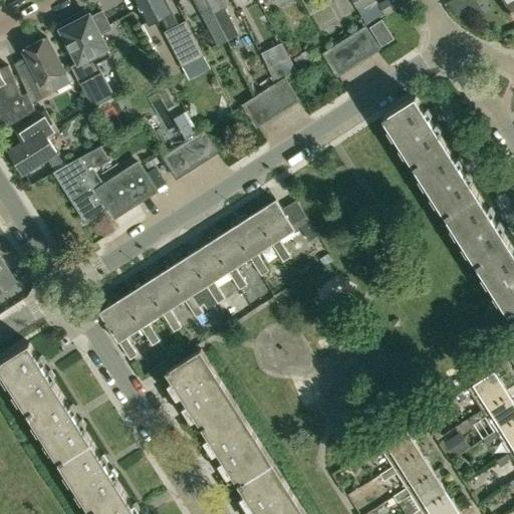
[(179,25),(166,0),(137,0),(149,22),(161,16),(169,30),(165,32),(182,64),(203,53),(186,21),(179,25)]
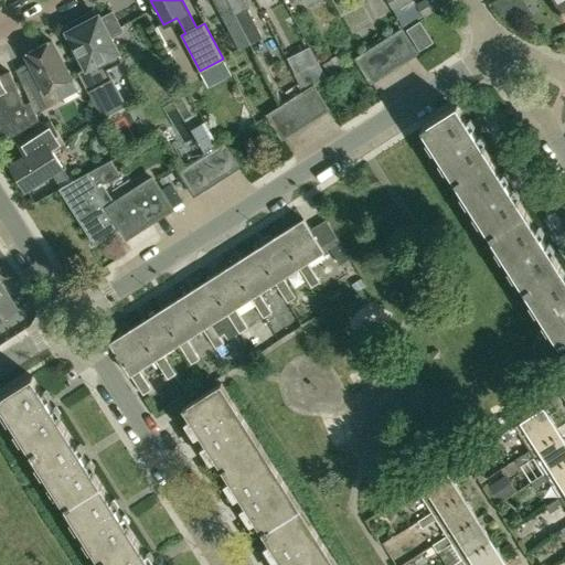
[(227,0),(214,0),(237,44),(248,39),(227,0)]
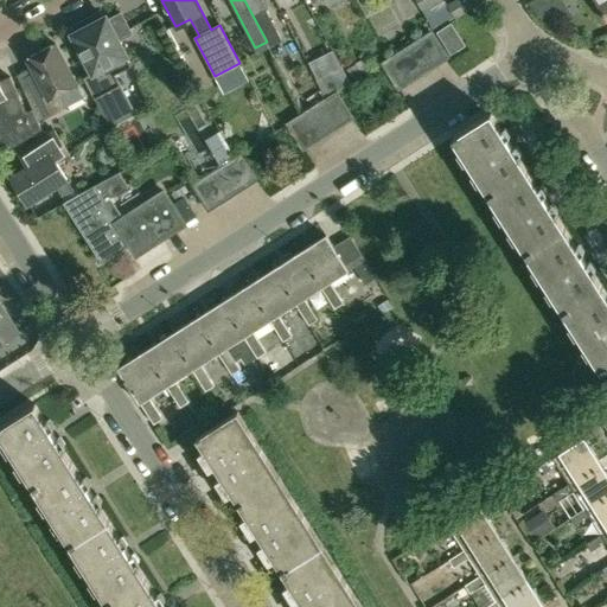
[(244,0),(267,42),(278,36),(257,0),(244,0)]
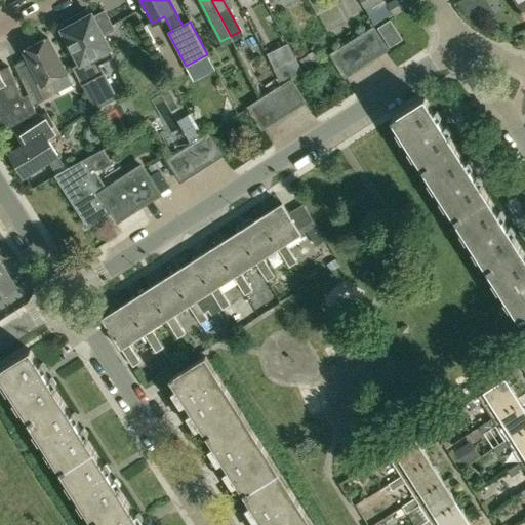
[(330,8),(326,0),(316,0),(312,2),(318,14),(330,8)]
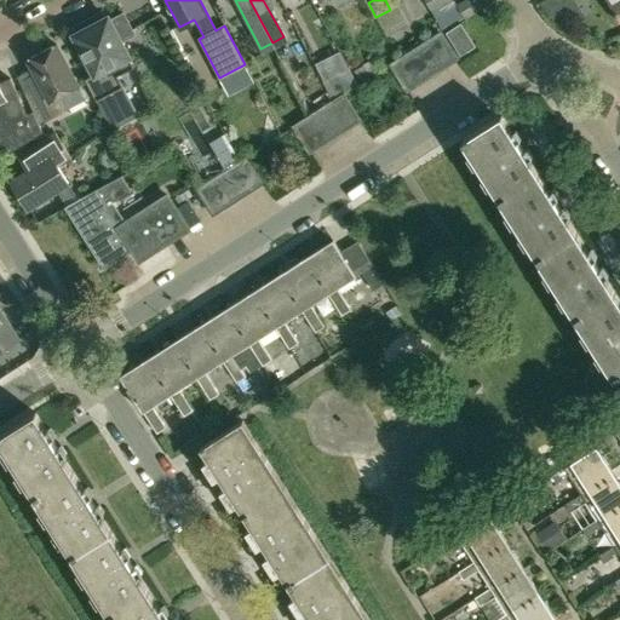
[(443,0),(436,4),(430,7),(435,18),(458,6),(457,5),(454,0),(443,0)]
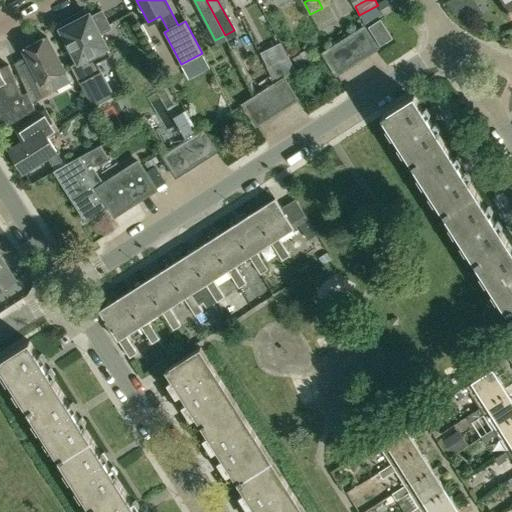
[(383,0),(382,1),(377,4),(378,5),(379,7),(377,7),(381,13),(382,13),(384,16),(391,11),(399,6),(395,0),(383,0)]
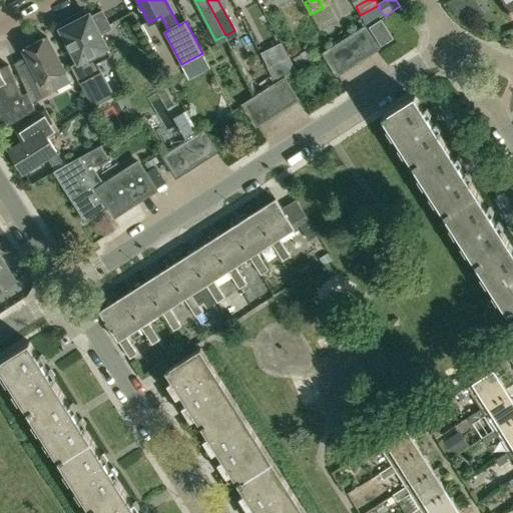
[(450,0),(447,2),(469,24),(473,21),(471,18),(477,14),(468,0),(450,0)]
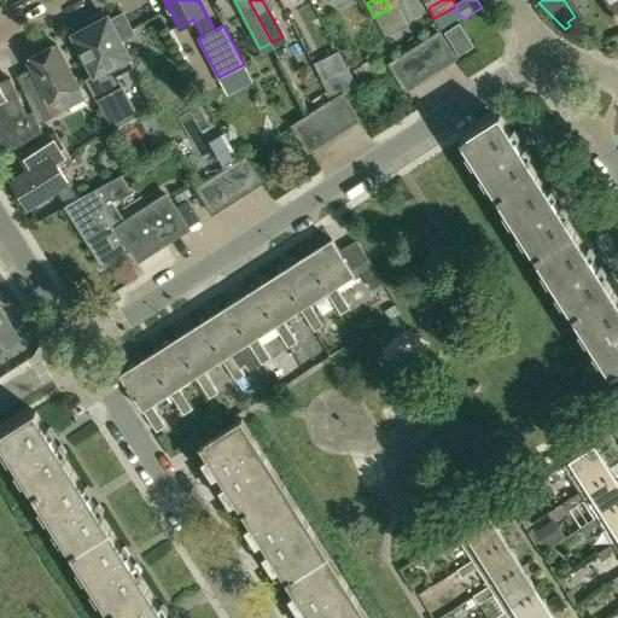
[(617,0),(606,0),(617,18),(617,0)]
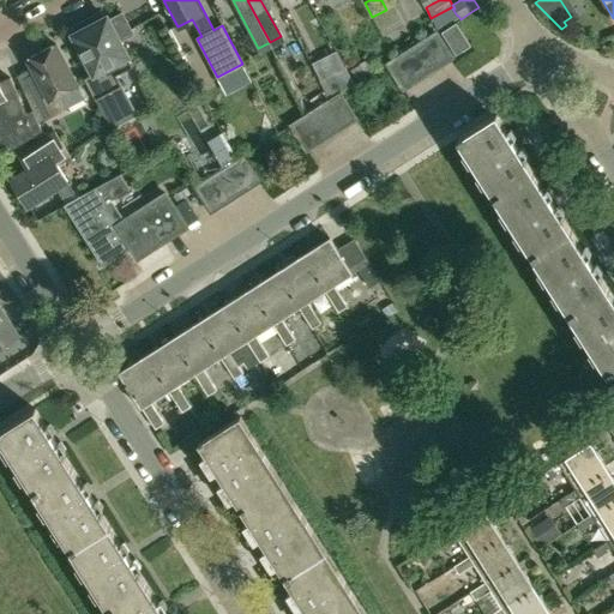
[(108,19),(106,16),(103,17),(100,10),(72,24),(76,31),(73,32),(94,71),(84,76),(110,126),(137,113),(115,73),(131,65),(127,56),(120,42),(131,36),(120,13),(108,19)]
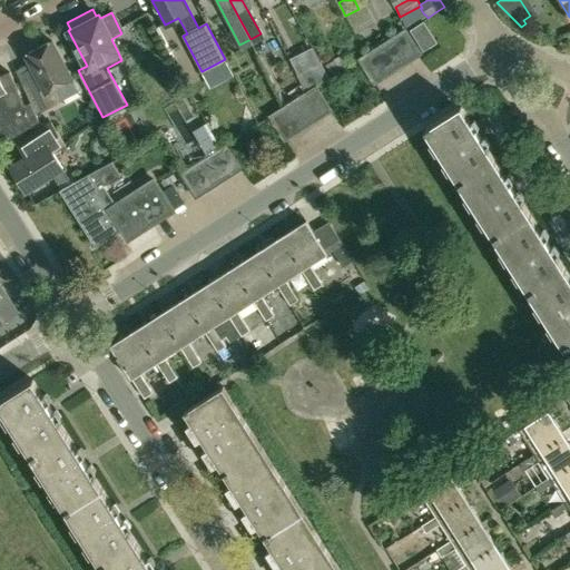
[(410,29),(423,50),(436,42),(424,21),(410,29)]
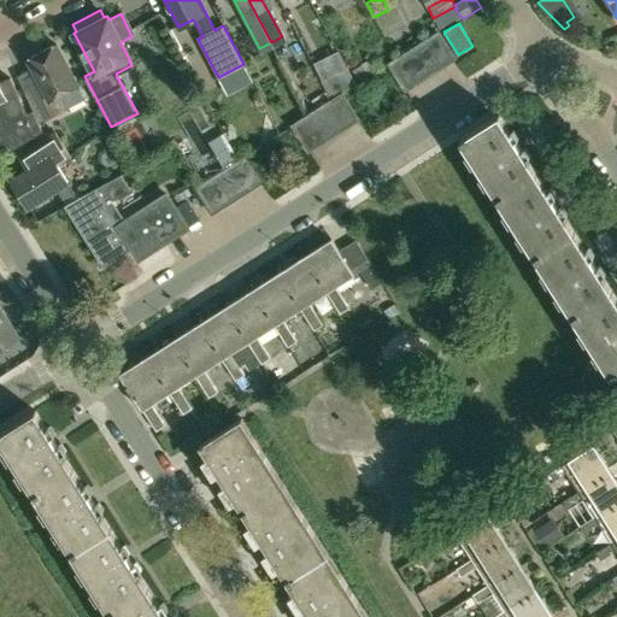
[(439,33),(427,41),(442,65),(454,57),(439,33)]
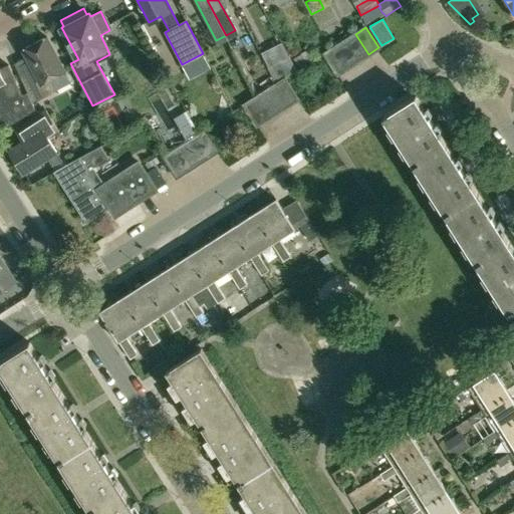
[(355,34),(345,40),(358,60),(368,54),(355,34)]
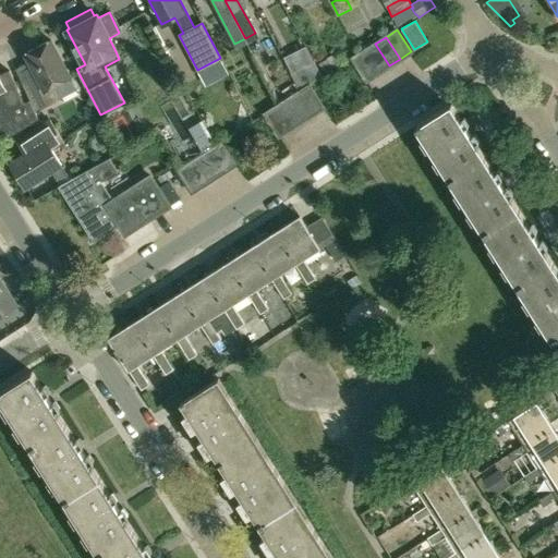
[(71,77),(61,59),(51,39),(25,52),(38,77),(22,86),(28,99),(35,112),(59,99),(53,87),(71,77)]
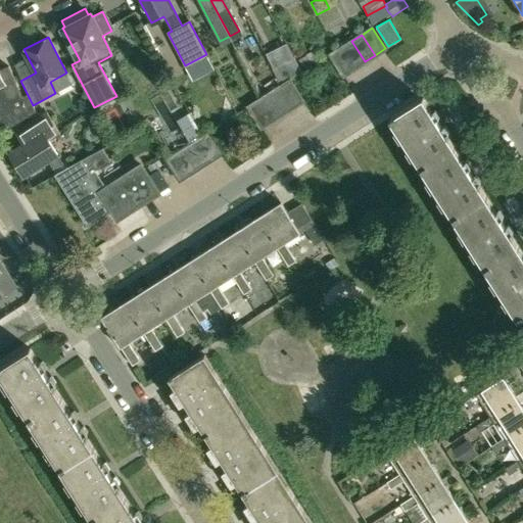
[(351,41),(341,48),(354,68),(365,61),(351,41)]
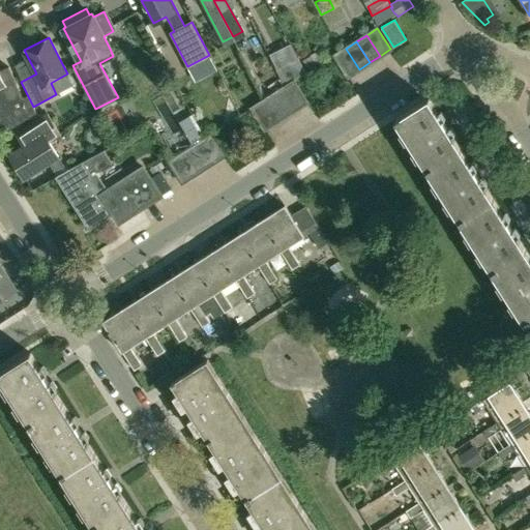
[(346,49),(335,55),(348,76),(359,69),(346,49)]
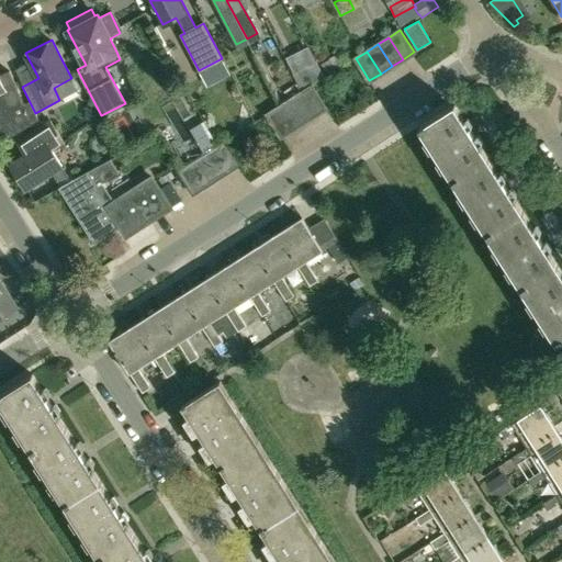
[(333,63),(330,59),(322,64),(326,72),(335,68),(333,63)]
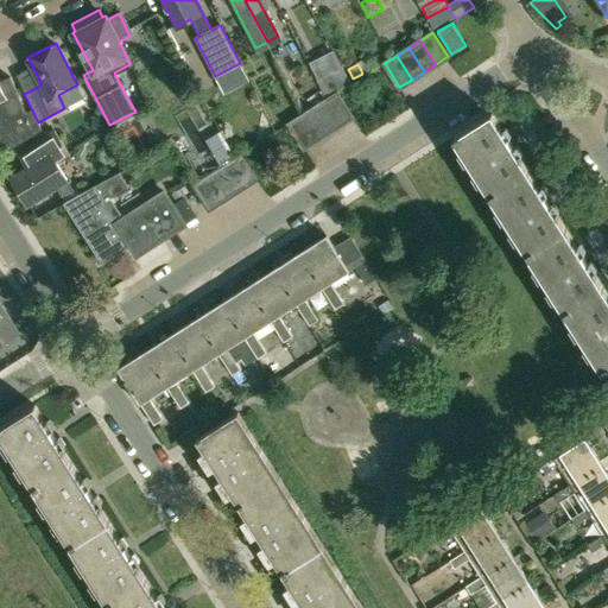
[(328,99),(337,93),(352,83),(343,67),(318,80),(328,99)]
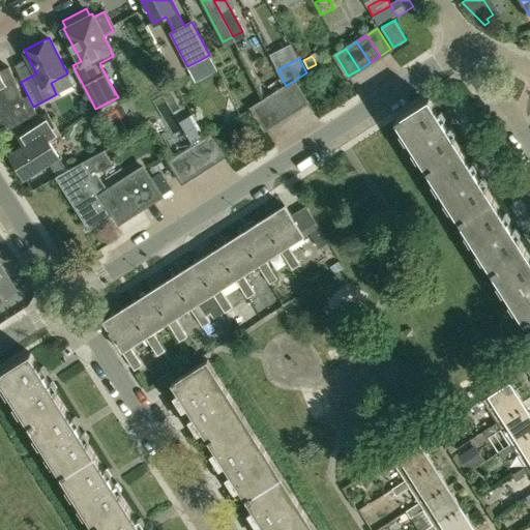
[(9,66),(0,70),(0,124),(5,122),(7,129),(35,112),(33,107),(27,94),(23,96),(9,66)]
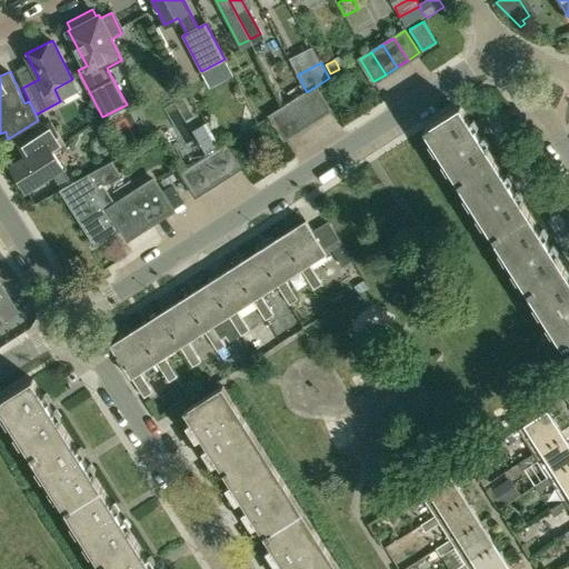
[(316,87),(307,92),(305,95),(319,117),(330,109),(316,87)]
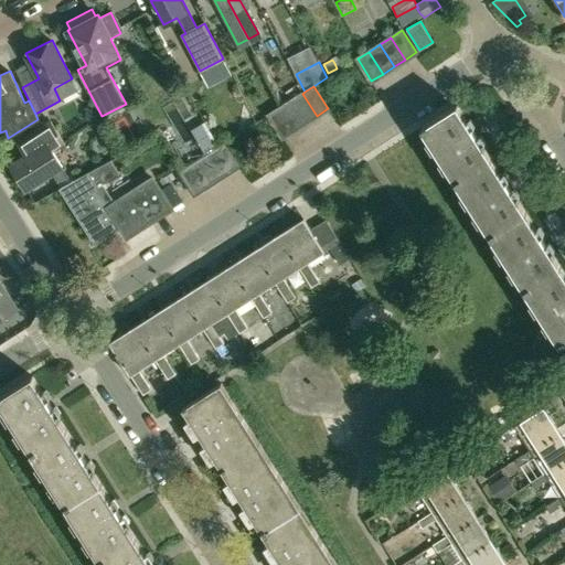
[(302,94),(290,100),(305,123),(317,116),(302,94)]
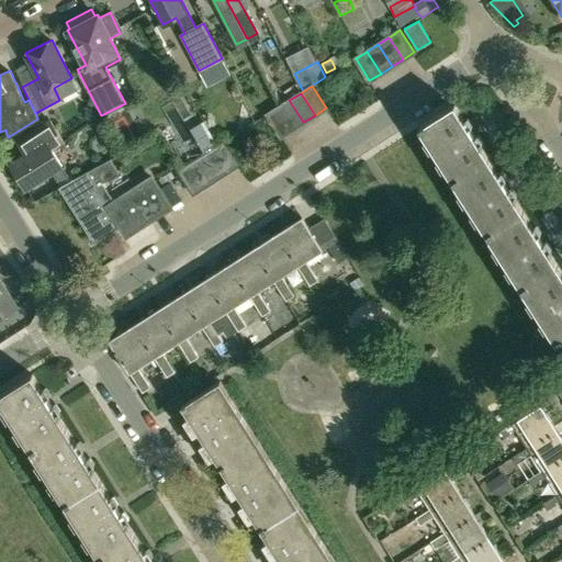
[(289,100),(278,108),(292,130),(303,122),(289,100)]
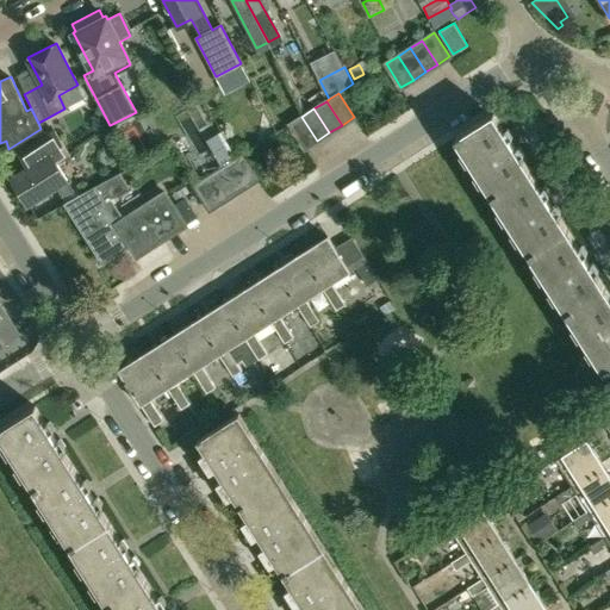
[(493,113),(455,137),(492,197),(530,172),(493,113)]
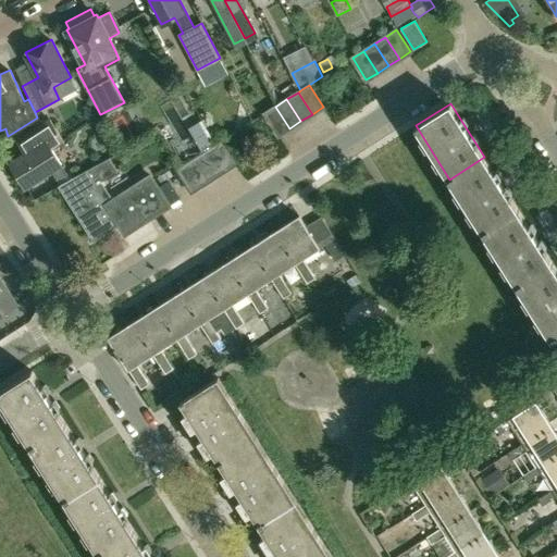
[(275,107),(264,113),(279,135),(289,128),(275,107)]
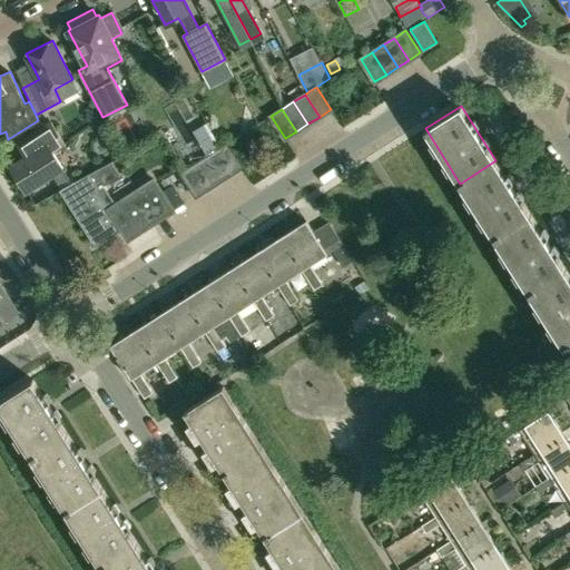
[(64,168),(53,153),(65,146),(50,123),(15,145),(23,158),(11,166),(27,190),(64,168)]
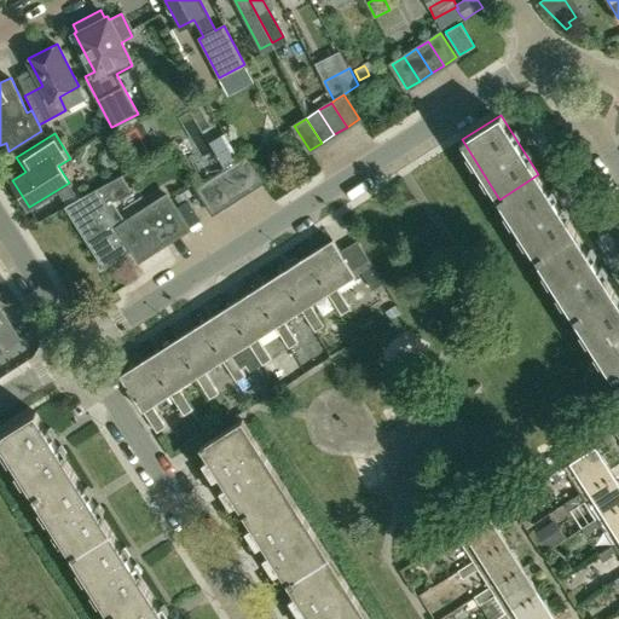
[(246,156),(233,165),(249,189),(261,181),(246,156)]
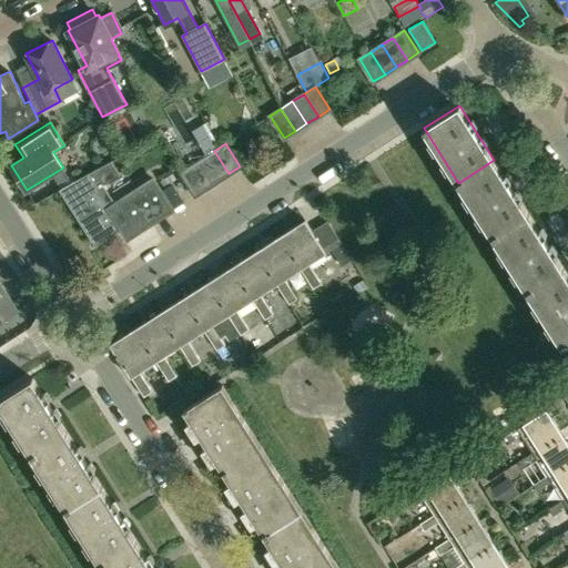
[(214,151),(203,158),(217,181),(229,173),(214,151)]
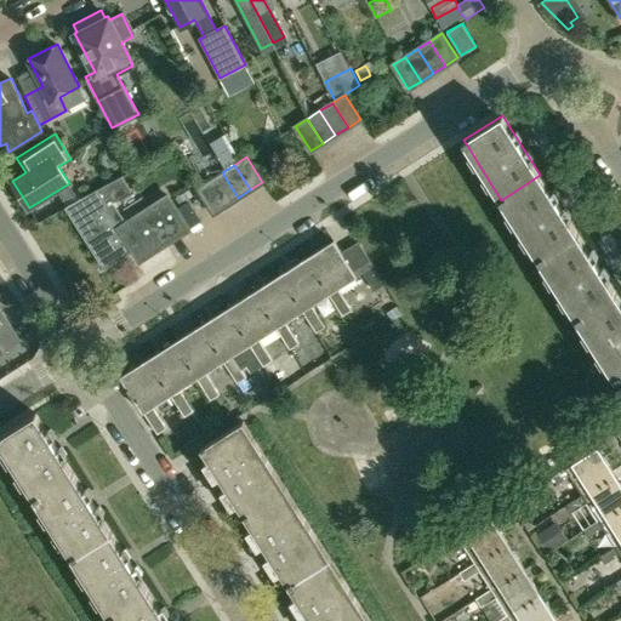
[(222,172),(210,181),(226,205),(238,198),(222,172)]
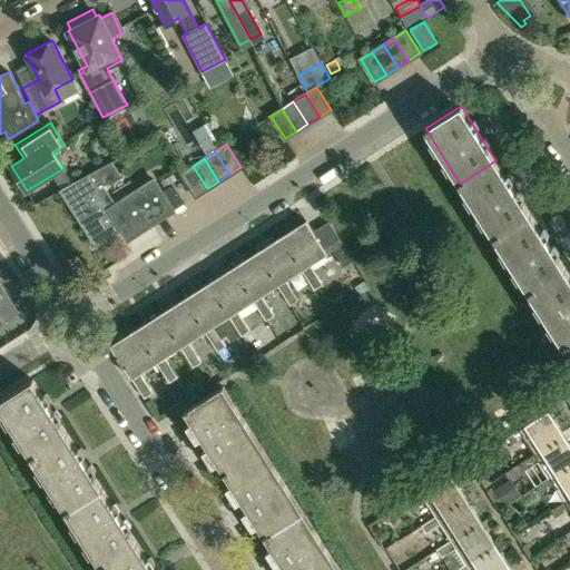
[(495,160),(460,184),(494,238),(531,215),(495,160)]
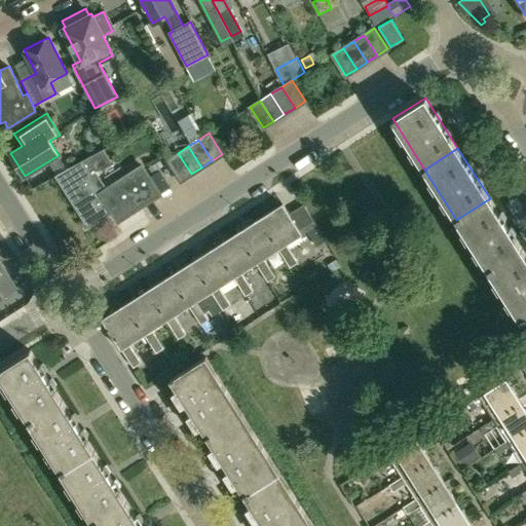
[(143,165),(106,188),(96,173),(110,164),(101,150),(82,160),(81,158),(57,174),(88,225),(112,210),(118,220),(160,193),(143,165)]
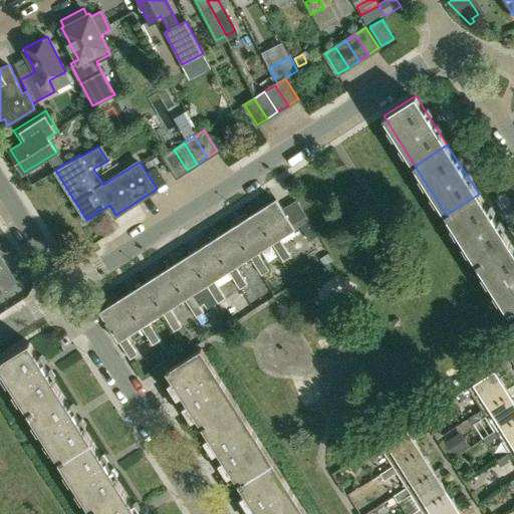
[(174,150),(164,156),(177,177),(187,170),(174,150)]
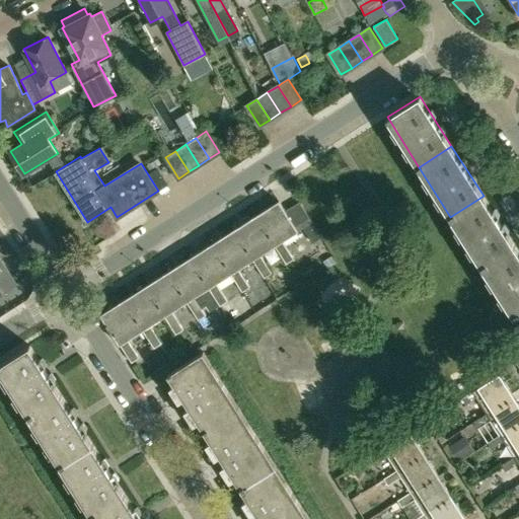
[(484,196),(450,217),(483,267),(515,245),(484,196)]
